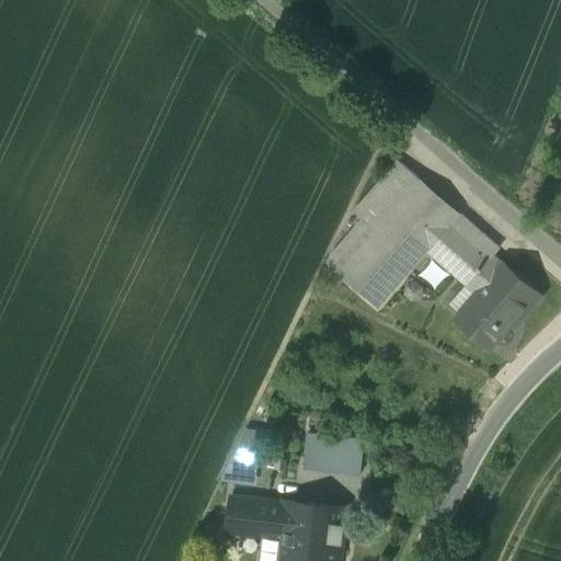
[(399,162),(354,214),(362,220),(363,219),(376,231),(411,190),(412,191),(412,192),(421,181),(399,162)]
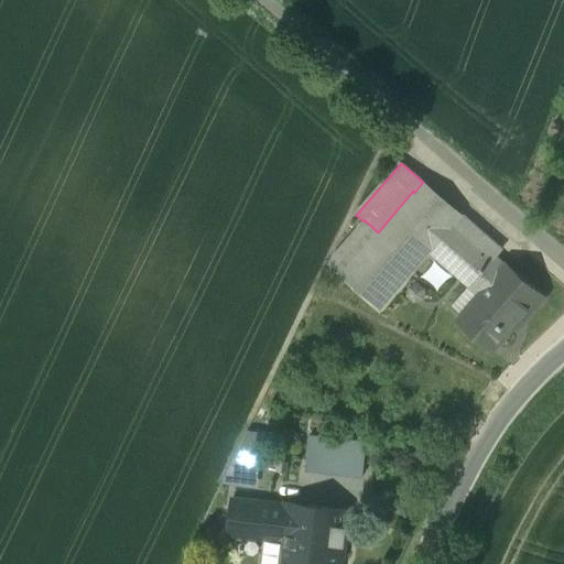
[(378,232),(339,277),(378,310),(430,251),(429,250),(451,224),(459,214),(423,182),(414,193),(414,192),(413,191),(378,232)]
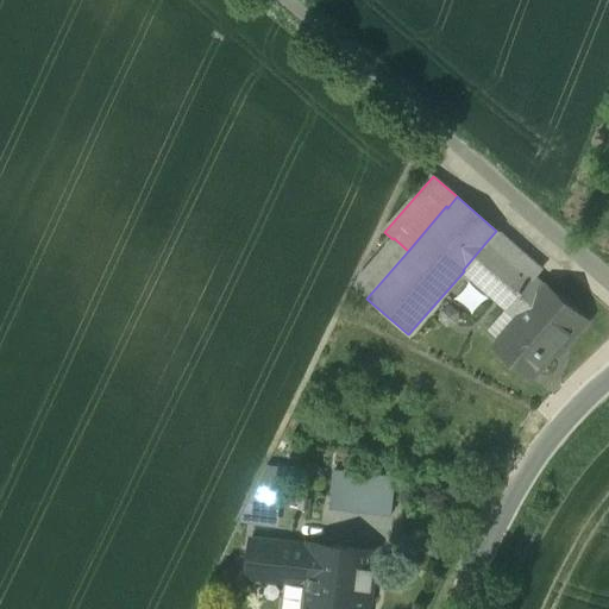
[(540,269),(496,231),(487,242),(531,278),(533,276),(540,269)]
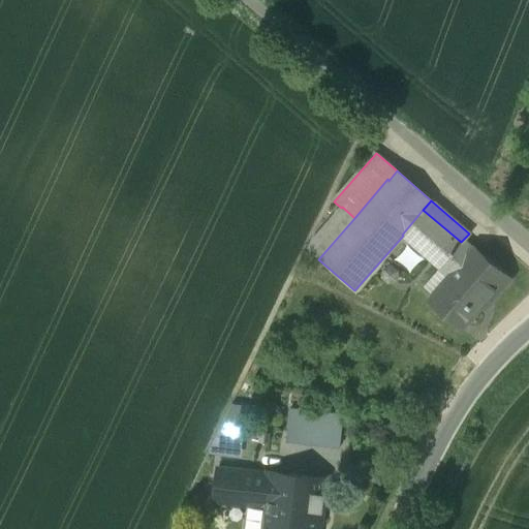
[(341,208),(313,240),(308,250),(318,259),(354,218),(342,207),(341,208)]
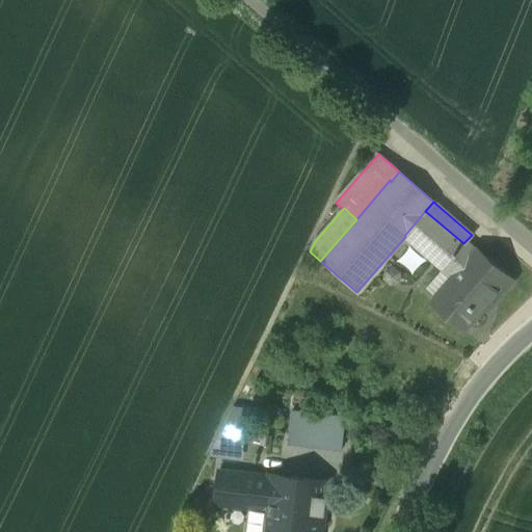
[(463,243),(425,211),(404,236),(405,237),(445,270),(449,266),(467,245),(463,243)]
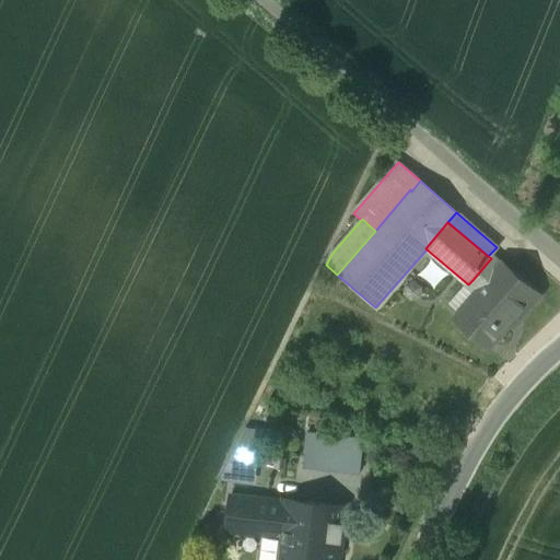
[(538,296),(490,254),(488,256),(491,258),(473,280),(482,288),(461,311),(493,338),(515,314),(520,317),(538,296)]
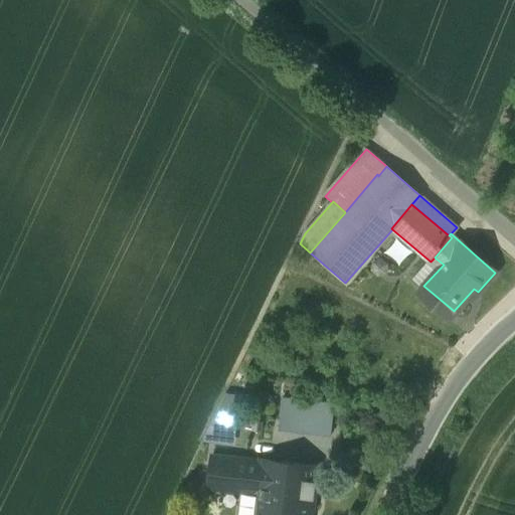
[(226,394),(211,424),(231,427),(246,396),(226,394)]
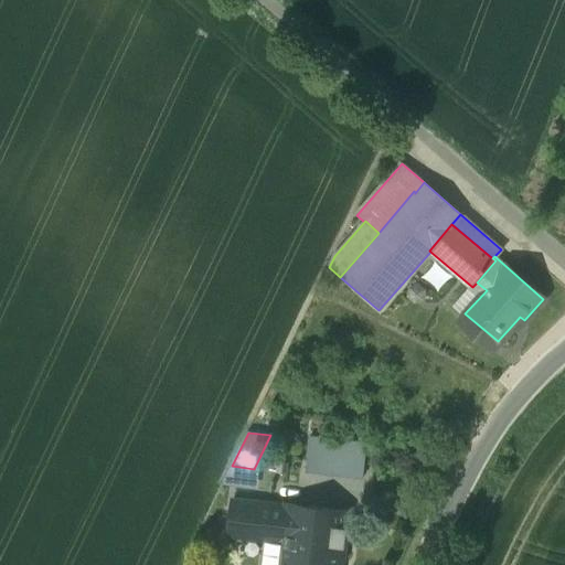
[(232,466),(230,466),(216,493),(251,498),(254,469),(232,466)]
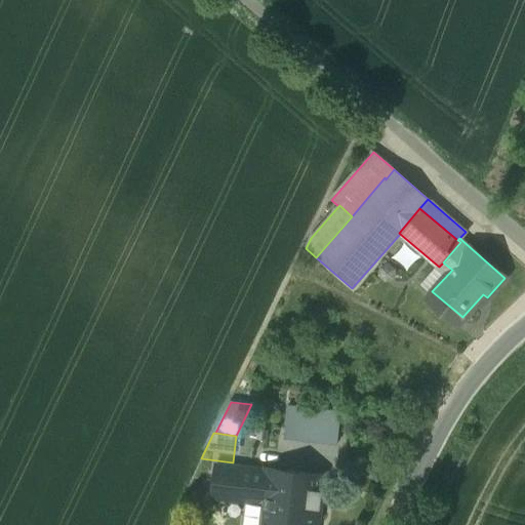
[(214,468),(210,498),(218,499),(221,465),(214,468)]
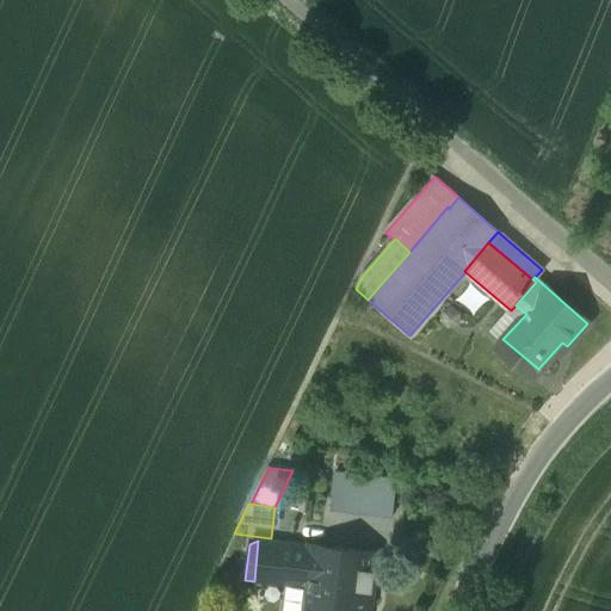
[(376,554),(258,541),(254,581),(285,585),(306,586),(302,610),(359,610),(360,603),(371,604),(376,554)]
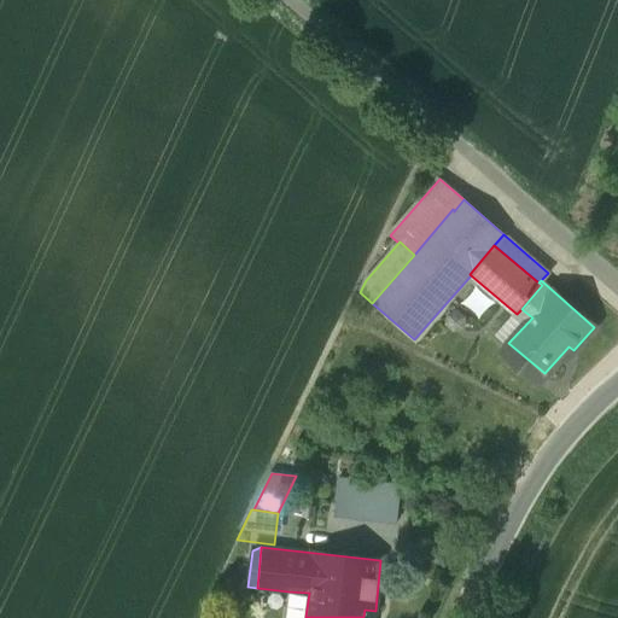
[(305,617),(309,593),(289,592),(286,617),(305,617)]
